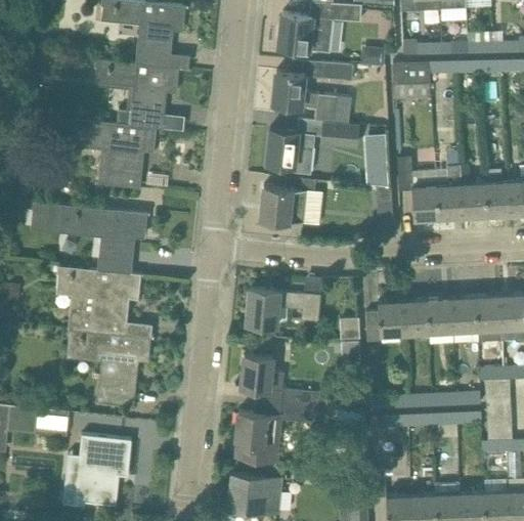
[(188,9),(188,7),(122,0),(101,0),(101,6),(103,6),(102,19),(144,25),(140,49),(138,62),(138,63),(169,68),(169,67),(174,30),(172,30),(173,23),(183,24),(185,8),(188,9)]
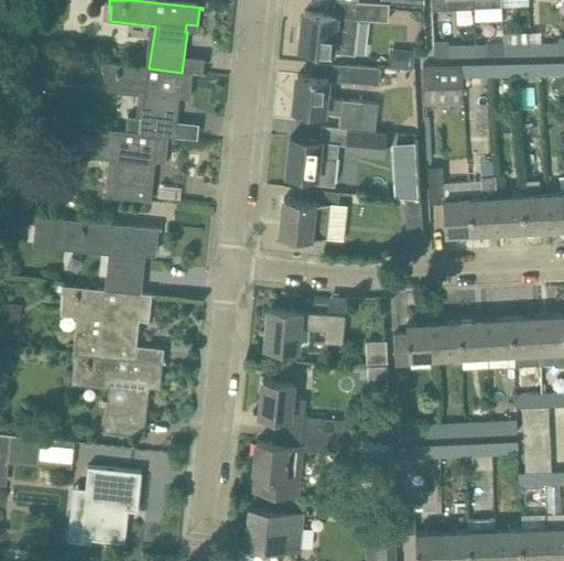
[(431,0),(432,15),(446,14),(475,13),(475,10),(474,0),(431,0)]
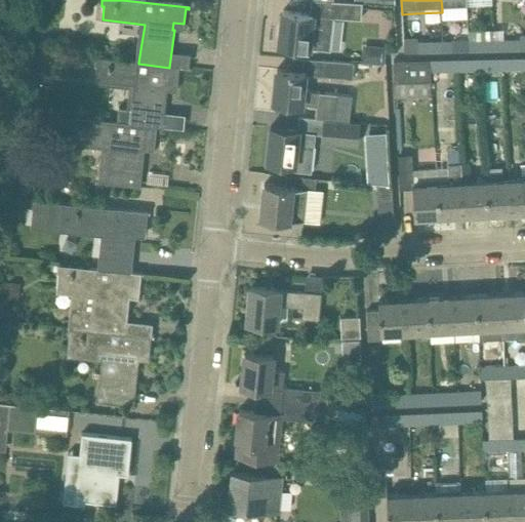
[(441,0),(442,9),(467,8),(466,0),(441,0)]
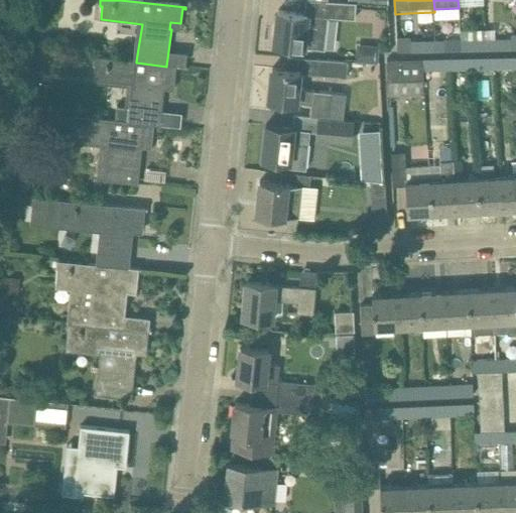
[(328,3),(306,2),(306,3),(307,4),(306,16),(278,13),(278,15),(277,29),(276,28),(274,47),(287,49),(287,54),(303,56),(304,49),(325,52),(329,20),(355,22),(356,4),(328,3)]
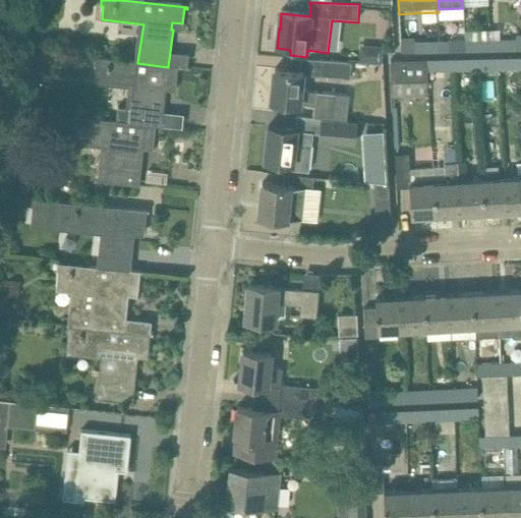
[(473,43),(465,43),(465,53),(490,53),(490,42),(490,32),(472,33),(473,43)]
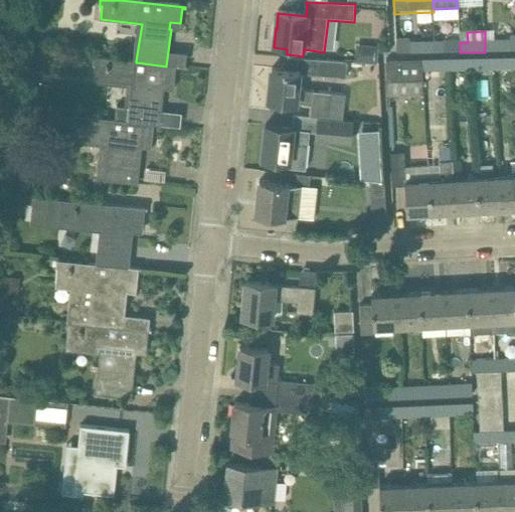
[(510,40),(485,41),(485,52),(514,50),(514,36),(510,37),(510,40)]
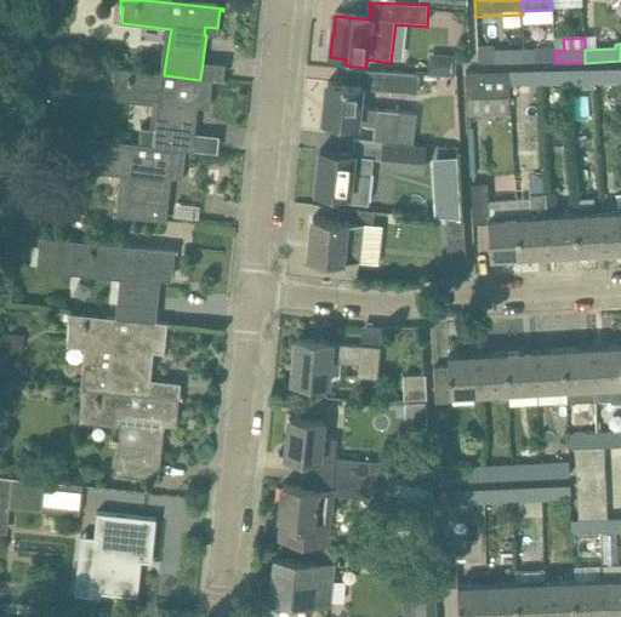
[(494,64),(525,64),(524,51),(494,52),(494,64)]
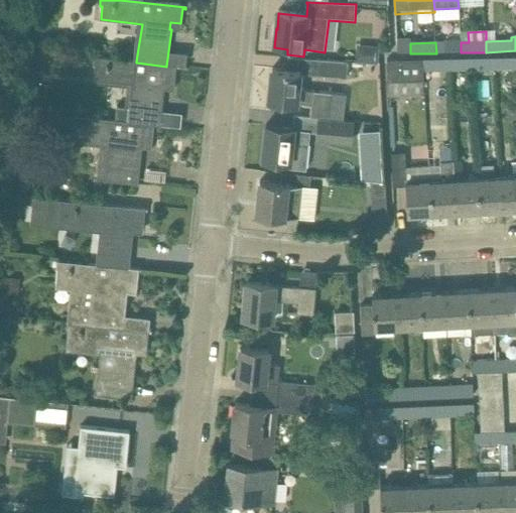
[(435,42),(436,53),(461,52),(461,42),(435,42)]
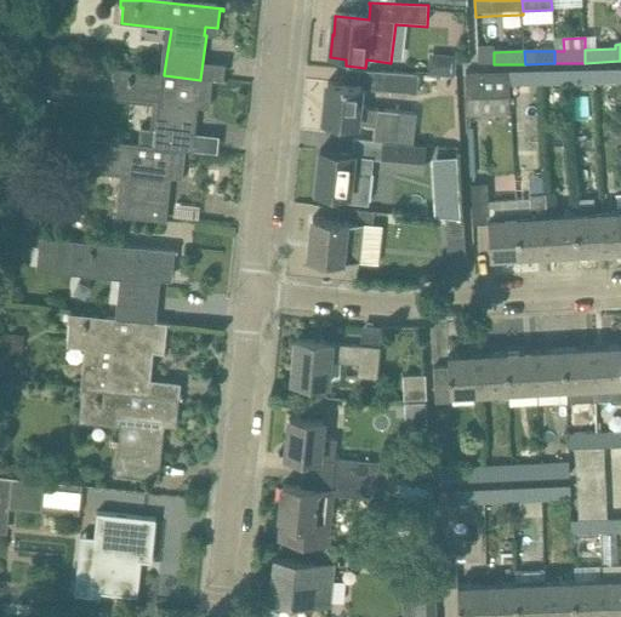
[(428,78),(455,79),(456,58),(429,56),(428,78)]
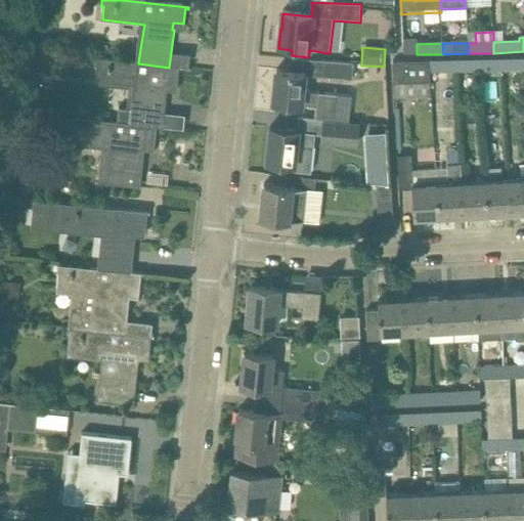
[(165,91),(166,84),(177,85),(178,68),(169,67),(169,68),(138,63),(138,62),(96,57),(95,68),(97,68),(95,82),(134,86),(131,111),(119,110),(117,123),(131,124),(131,125),(156,128),(163,129),(167,91),(165,91)]
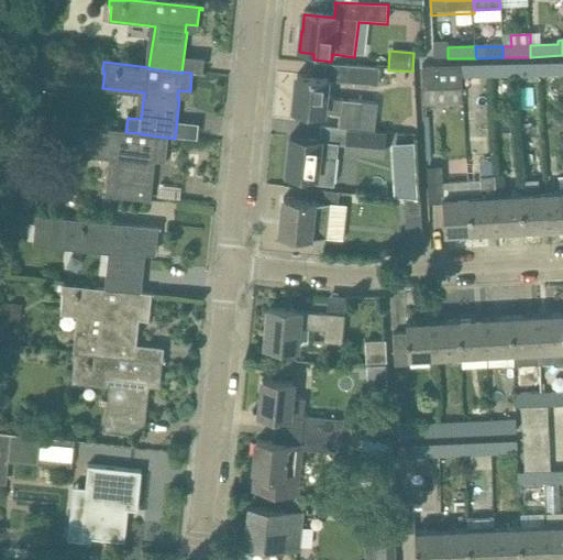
[(32,63),(31,73),(48,75),(48,73),(50,65),(37,64),(32,63)]
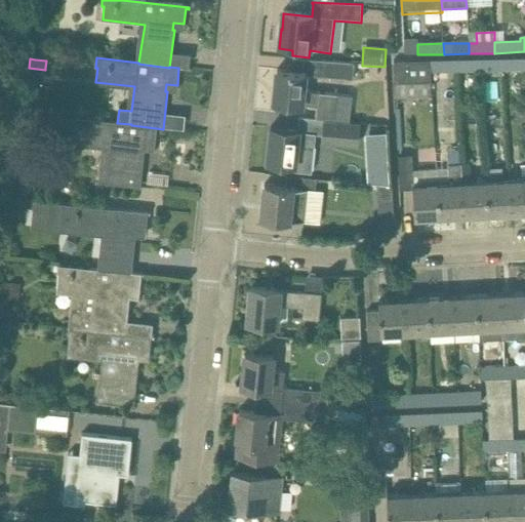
[(479,62),(480,73),(505,73),(503,61),(479,62)]
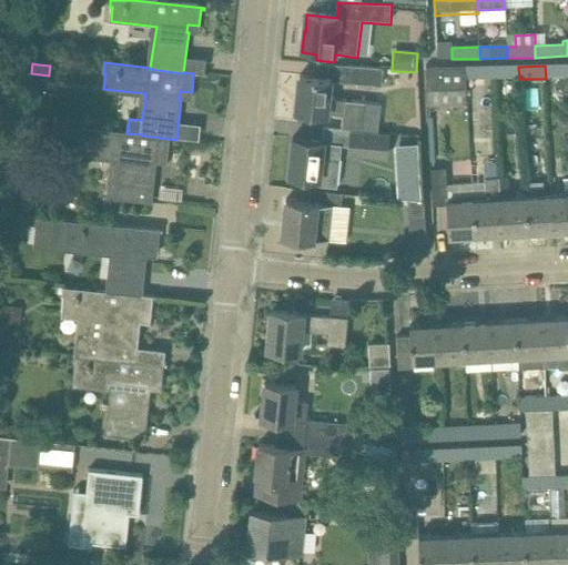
[(567,66),(545,66),(546,79),(547,89),(551,89),(551,88),(567,87),(567,66)]
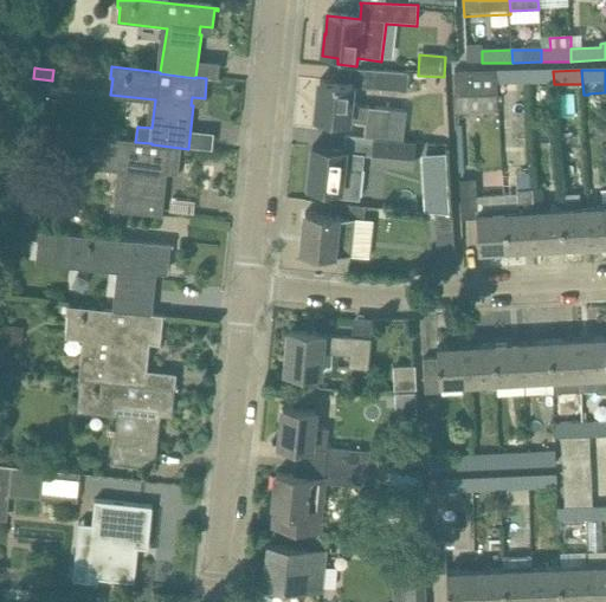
[(526,72),(527,85),(554,84),(553,71),(526,72)]
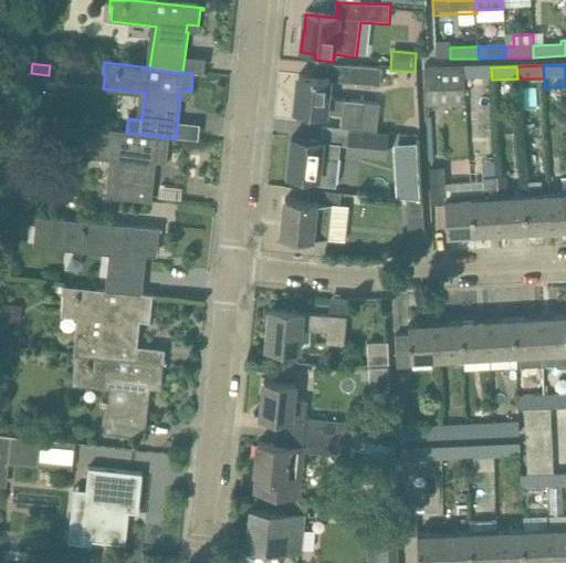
[(381,70),(347,68),(346,85),(380,87),(381,70)]
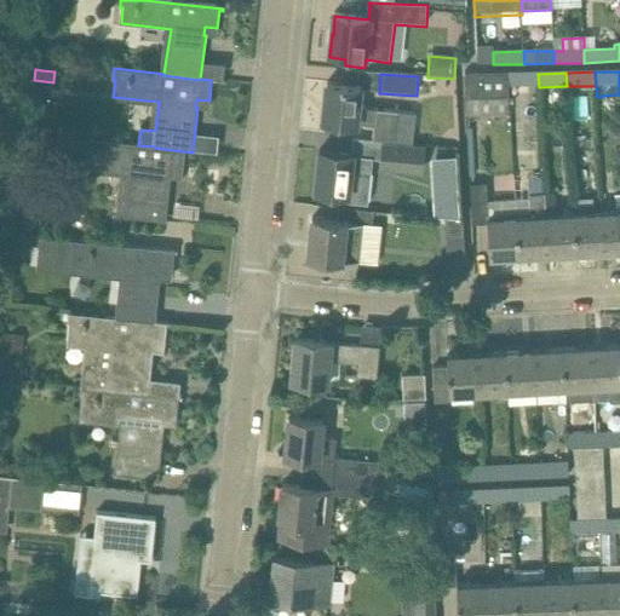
[(510,98),(509,74),(464,75),(466,117),(509,116),(509,98),(510,98)]
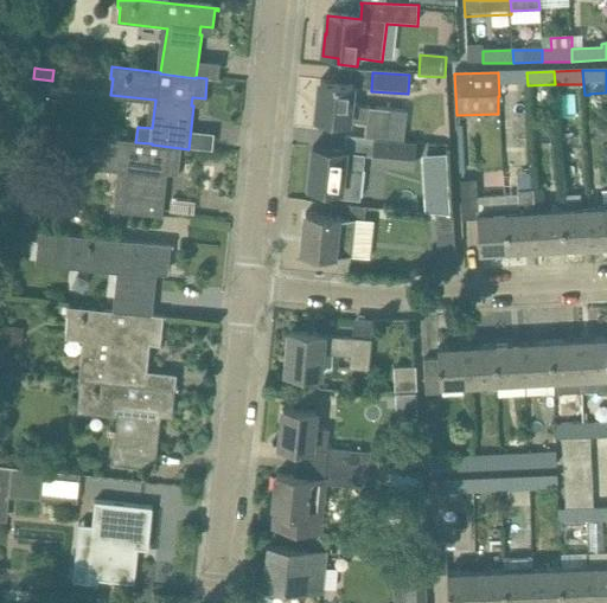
[(526,72),(498,72),(498,85),(523,85),(528,85),(526,72)]
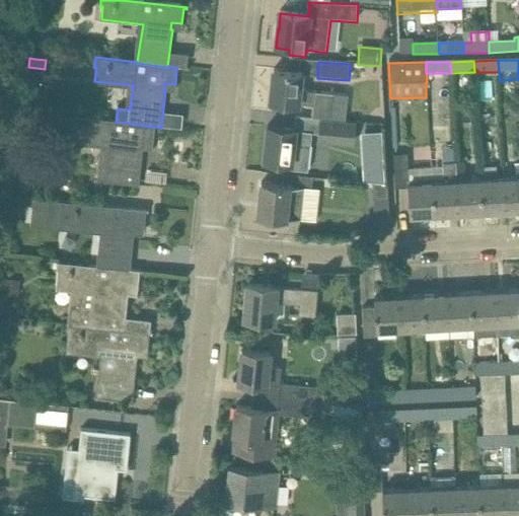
[(312,106),(311,120),(345,123),(348,96),(301,91),(303,74),(274,71),(270,102),(298,105),(298,104),(312,106)]
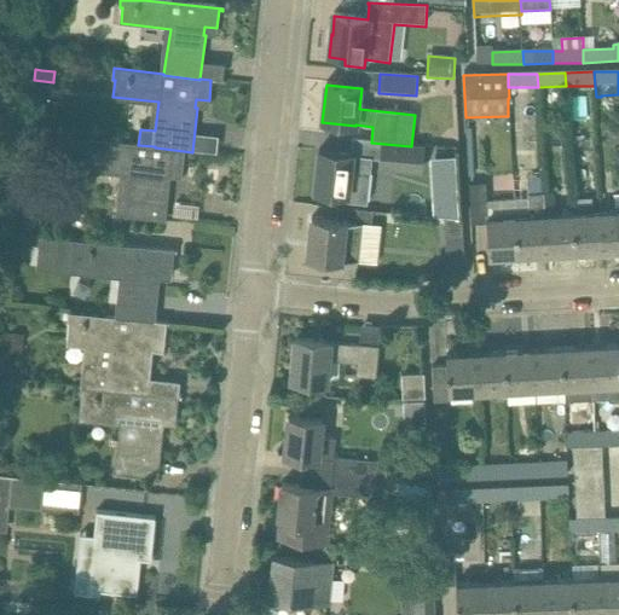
[(166,222),(171,178),(169,178),(171,169),(183,170),(184,151),(155,148),(155,146),(138,145),(87,139),(86,150),(100,151),(99,166),(121,168),(116,216),(126,218),(126,219),(166,222)]
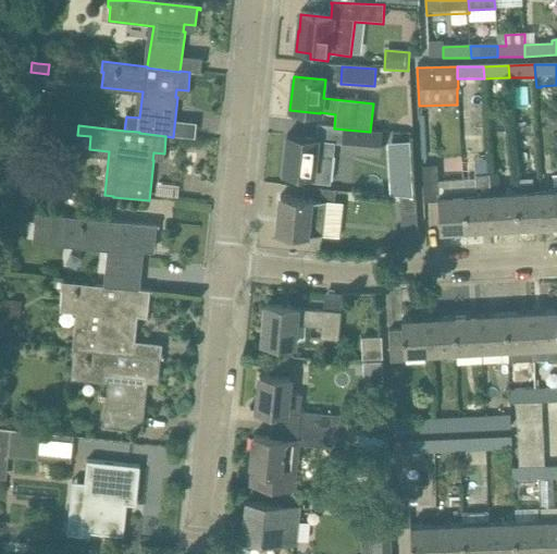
[(344,145),(343,155),(379,158),(381,135),(346,131),(344,145)]
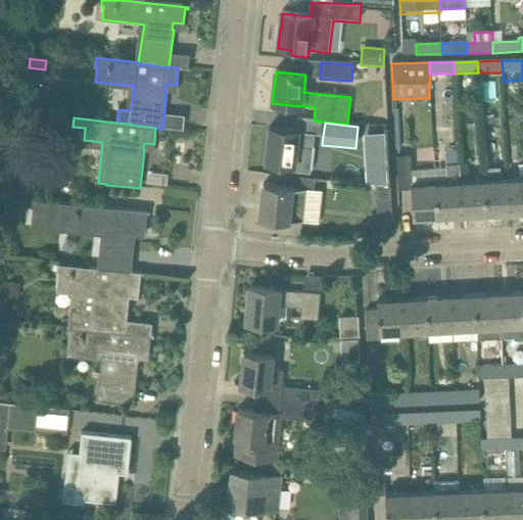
[(266,163),(286,166),(293,167),(292,173),(311,175),(315,135),(298,133),(298,132),(270,129),(266,163)]
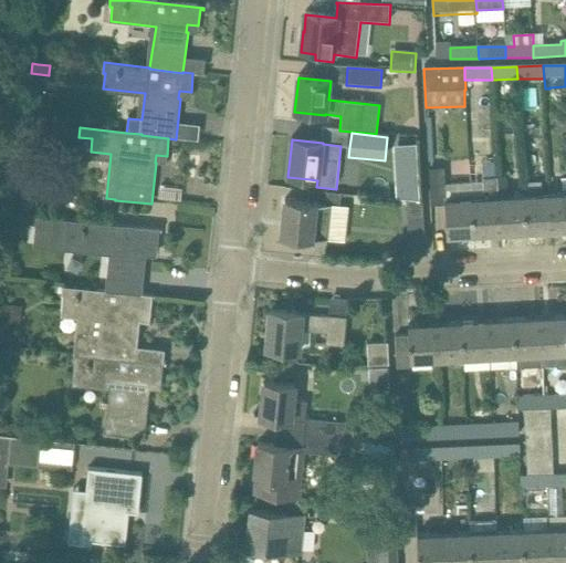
[(400,167),(397,167),(399,199),(417,200),(413,145),(398,146),(400,167)]
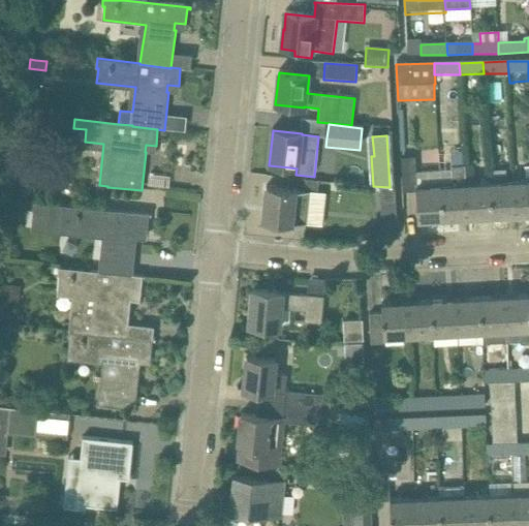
[(452,172),(439,172),(440,187),(442,220),(467,219),(468,219),(466,186),(465,167),(464,167),(452,168),(452,172)]
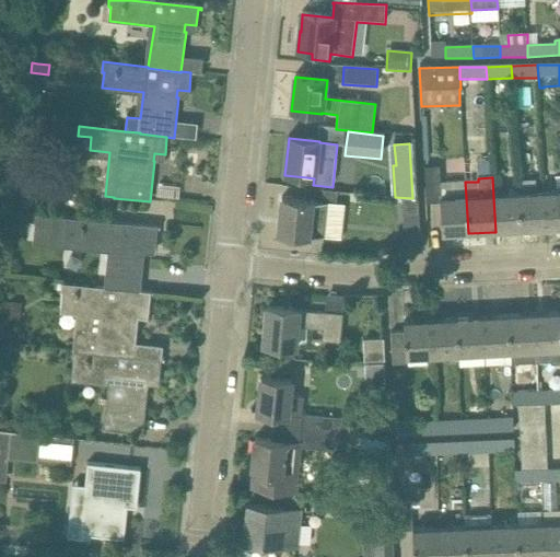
[(19,182),(16,204),(33,206),(33,204),(34,197),(35,183),(19,182)]
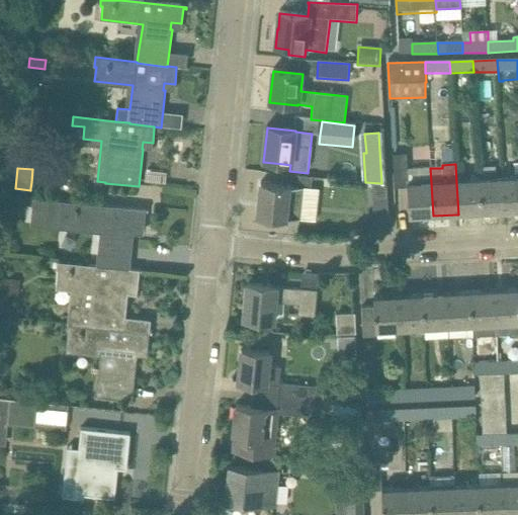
[(261,184),(257,217),(299,221),(304,188),(312,189),(313,178),(284,176),(283,186),(261,184)]
